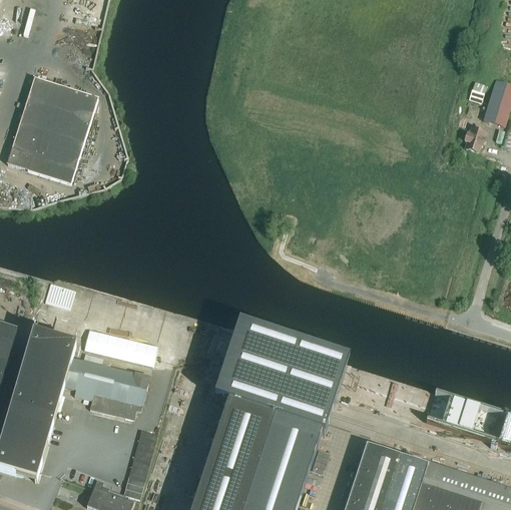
[(90,96),(79,92),(32,78),(5,164),(26,171),(26,172),(69,185),(97,98),(90,96)]
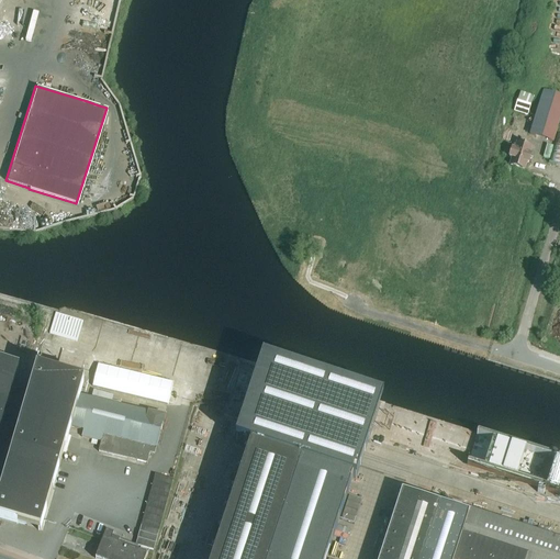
[(514,109),(528,111),(533,91),(517,88),(514,109)]
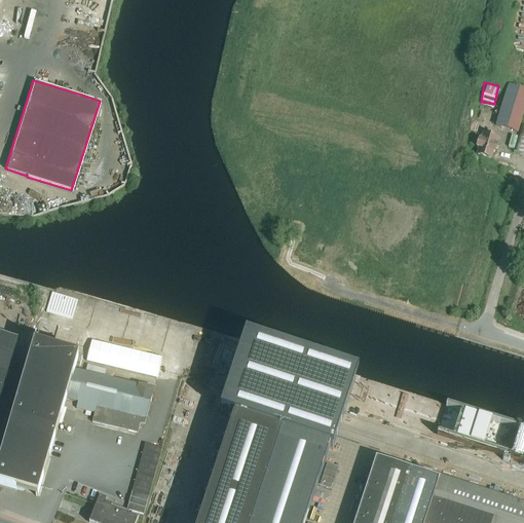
[(523,108),(512,150),(523,153),(523,108)]
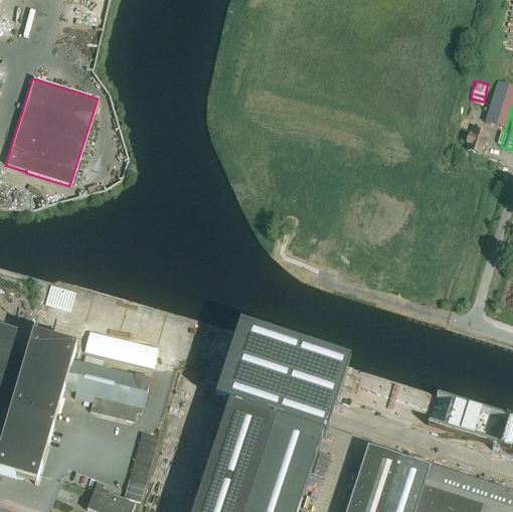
[(466,149),(478,153),(480,147),(482,147),(484,140),(482,140),(484,134),(472,130),(470,136),(467,135),(465,142),(468,143),(466,149)]
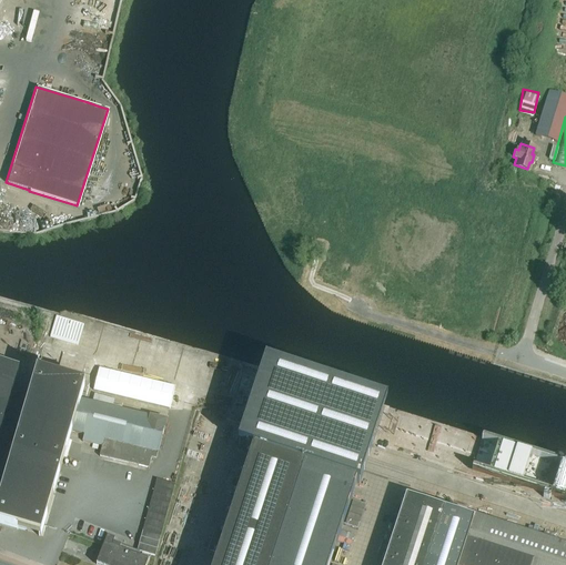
[(323,241),(314,239),(310,254),(319,256),(323,241)]
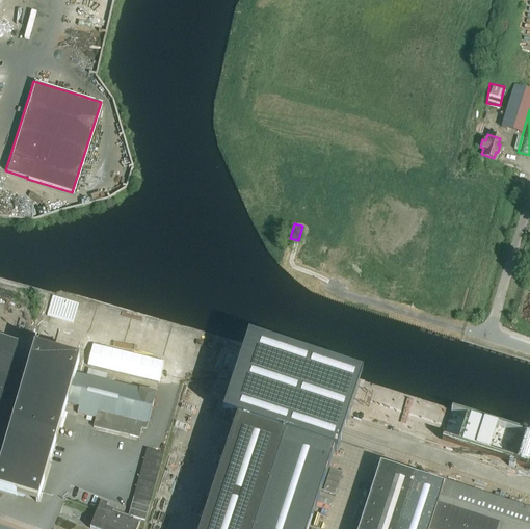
[(0,397),(17,343),(0,338),(0,397)]
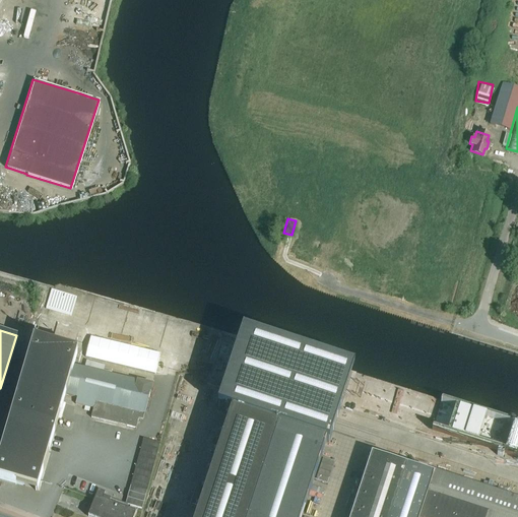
[(299,516),(306,497),(318,501),(320,494),(308,490),(313,476),(320,455),(347,369),(349,365),(242,330),(241,334),(217,406),(230,410),(204,488),(201,497),(194,516),(299,516)]
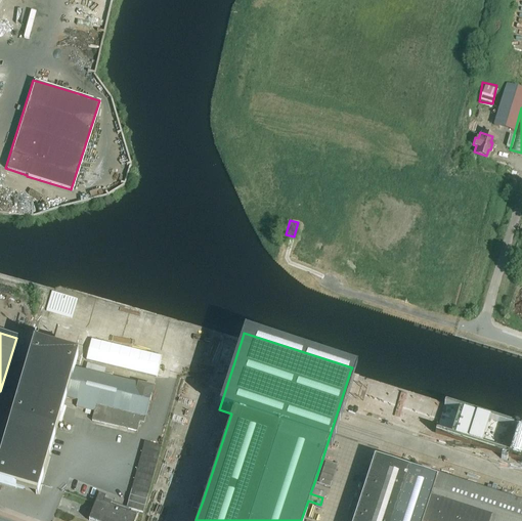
[(159,354),(89,337),(84,358),(154,375),(159,354)]
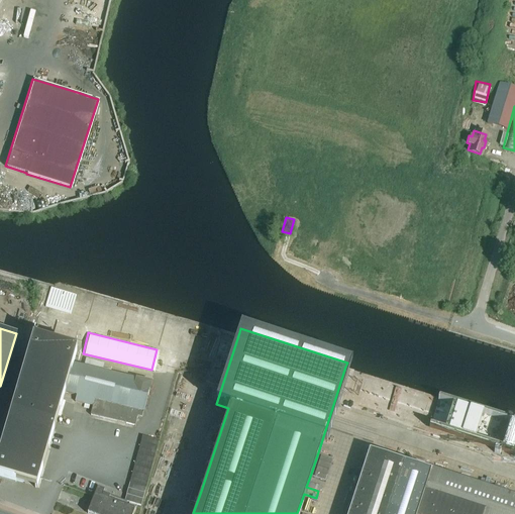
[(0,476),(1,477),(35,487),(64,390),(75,393),(74,399),(91,404),(89,413),(133,423),(135,413),(139,415),(140,410),(141,411),(146,389),(147,389),(149,381),(134,377),(72,362),(75,349),(32,337),(0,446),(0,476)]
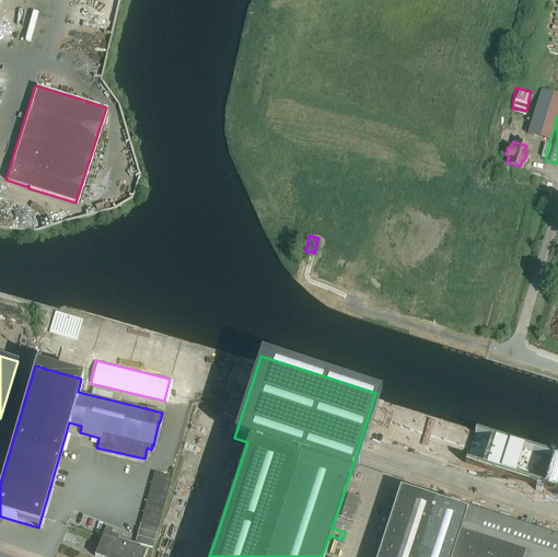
[(557,459),(549,456),(543,479),(557,484),(557,482),(557,459)]
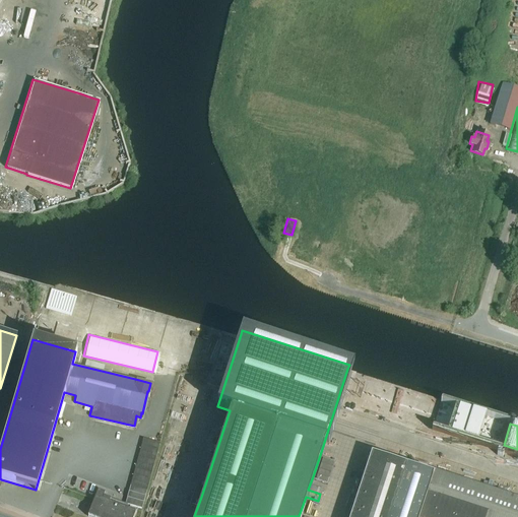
[(140,507),(144,494),(158,442),(141,437),(124,502),(140,507)]
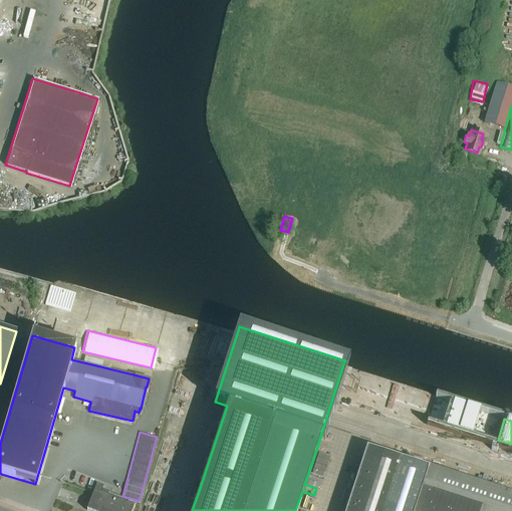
[(365,447),(344,510),(380,510),(400,458),(365,447)]
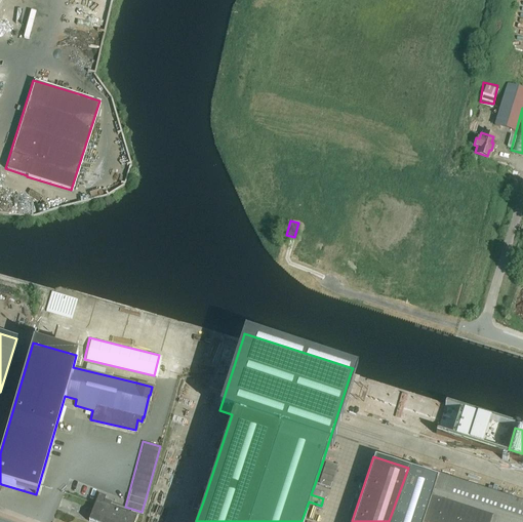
[(336,463),(323,459),(316,481),(329,485),(336,463)]
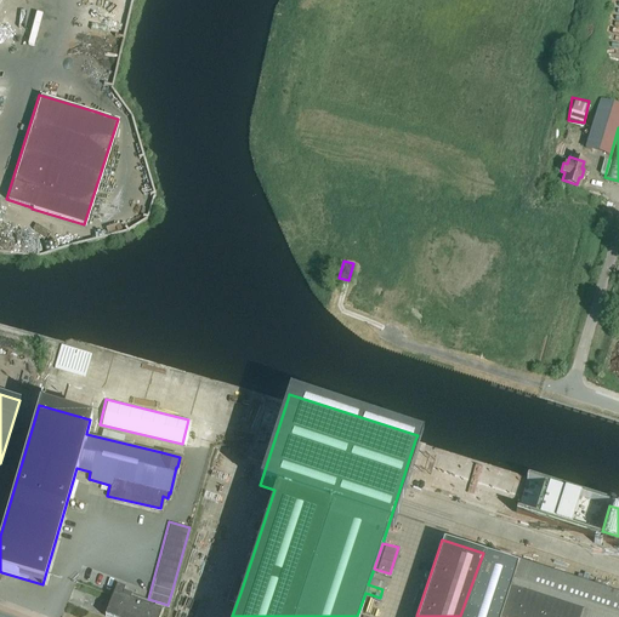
[(483,553),(460,616),(499,616),(517,564),(516,564),(483,553)]
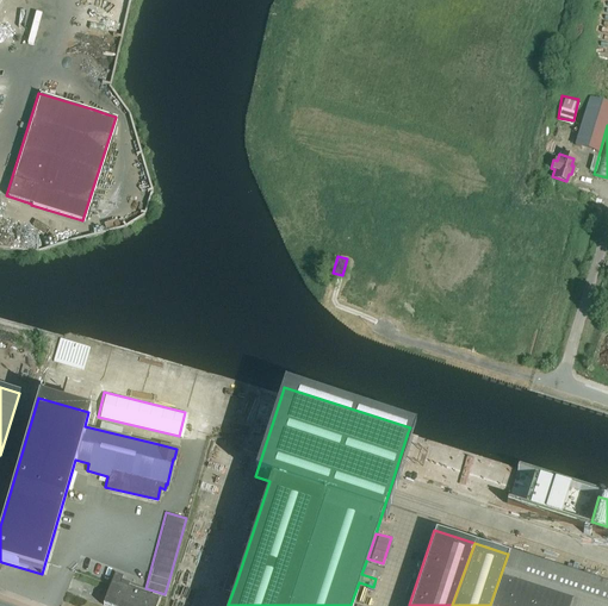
[(508,554),(490,605),(607,605),(607,581),(508,549),(507,554),(508,554)]
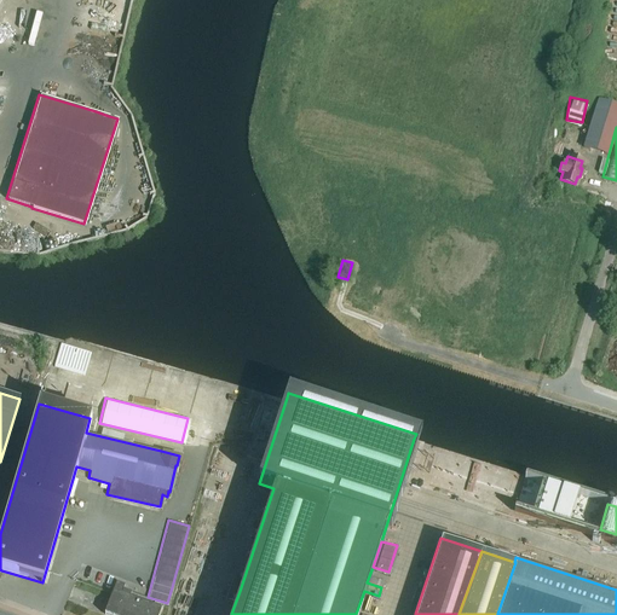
[(243,579),(235,576),(231,587),(240,591),(243,579)]
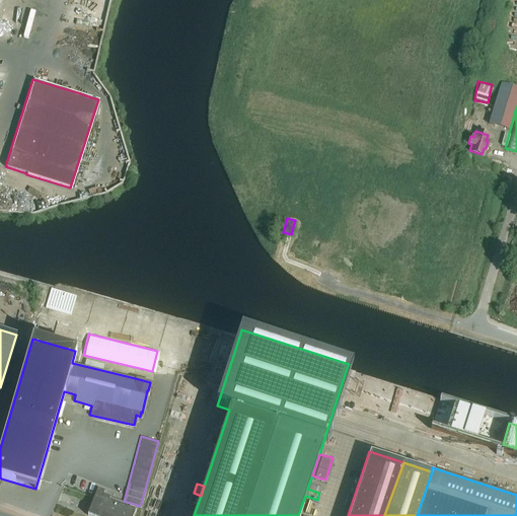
[(96,488),(90,502),(86,514),(91,515),(99,515),(107,496),(101,494),(103,491),(96,488)]
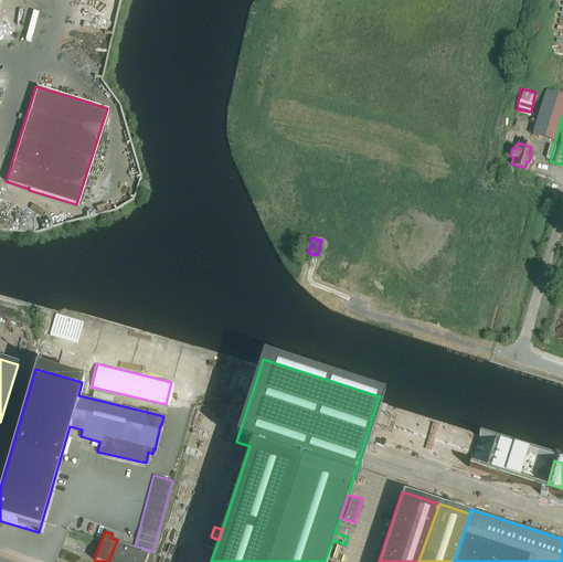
[(117,540),(108,561),(126,561),(133,547),(117,540)]
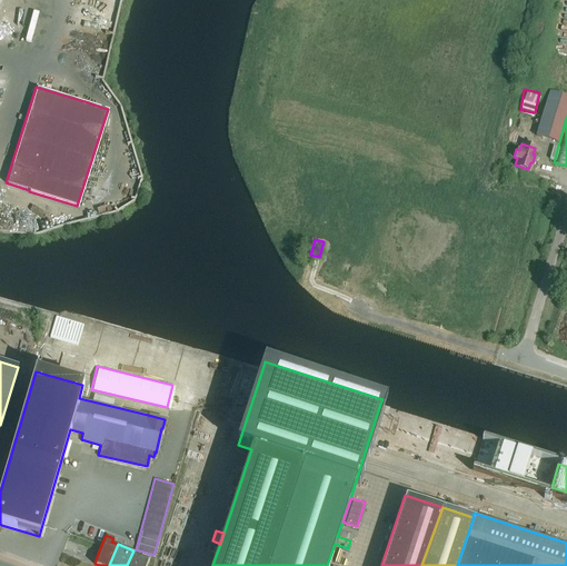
[(133,550),(127,565),(143,565),(147,559),(139,556),(140,553),(133,550)]
